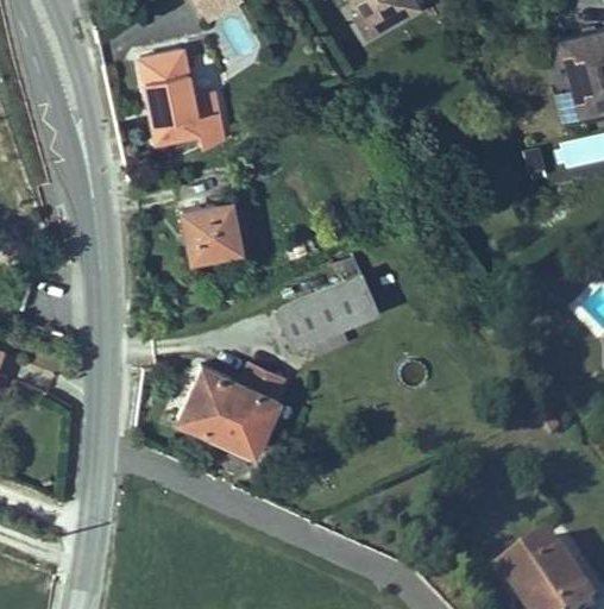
[(249,0),(196,0),(213,25),(250,1),(249,0)]
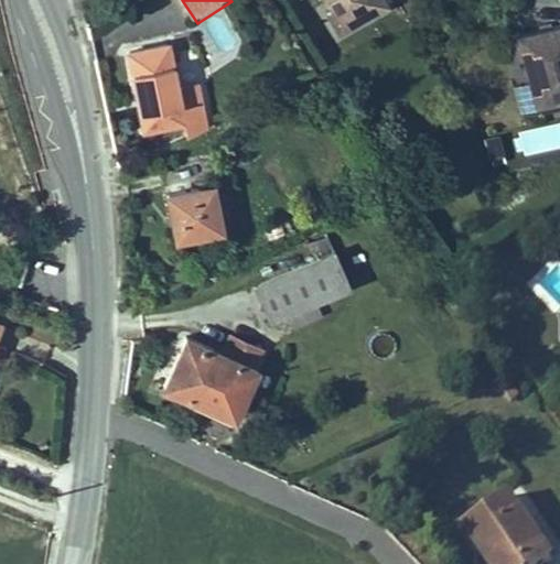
[(326,0),(330,6),(333,3),(338,11),(335,13),(330,17),(343,36),(389,7),(385,0),(326,0)]
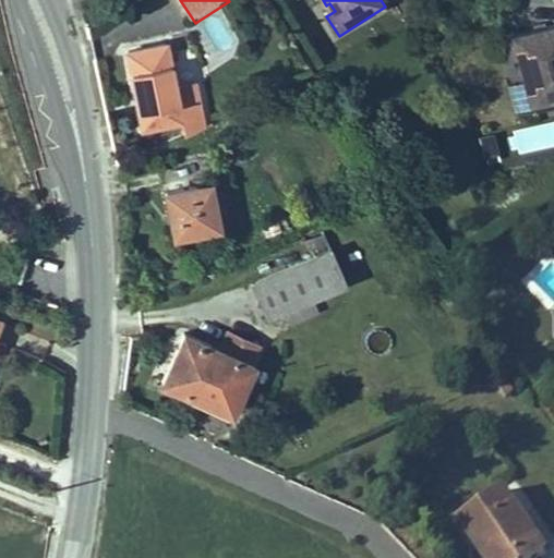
[(553,33),(520,41),(538,109),(553,105),(553,33)]
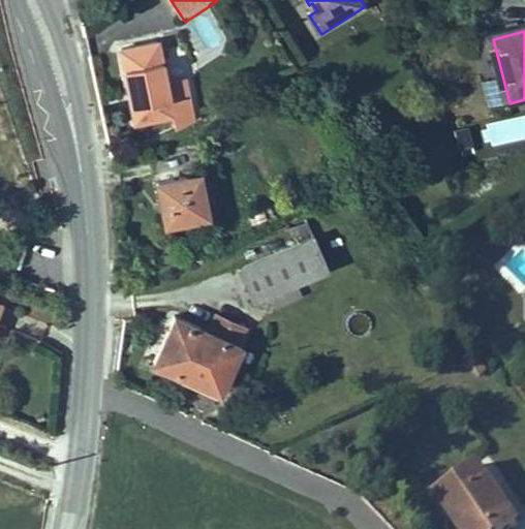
[(161,41),(122,49),(136,126),(176,119),(178,126),(196,123),(188,78),(168,81),(161,41)]
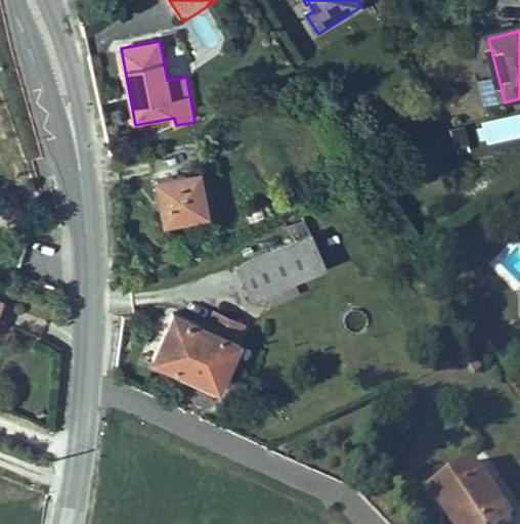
[(519,114),(479,126),(485,148),(519,138),(519,114)]
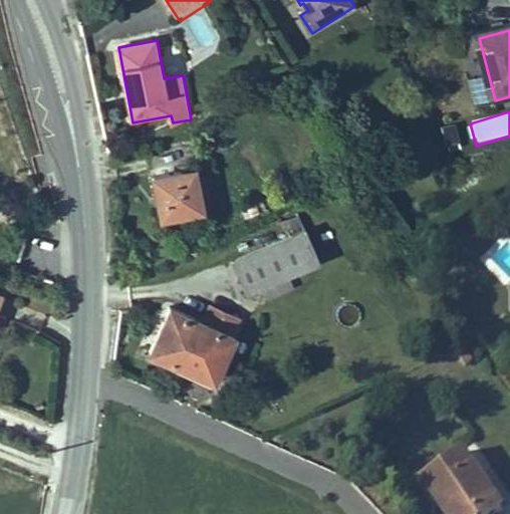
[(198,171),(154,180),(164,226),(208,216),(198,171)]
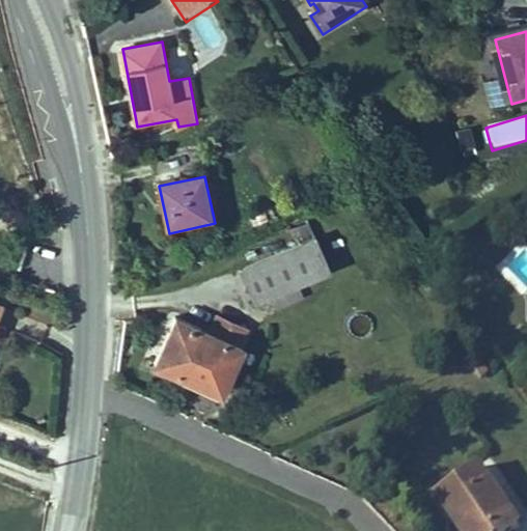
[(295,232),(301,247),(243,271),(256,305),(274,299),(277,305),(283,302),(284,307),(305,299),(300,288),(332,275),(312,226),(295,232)]
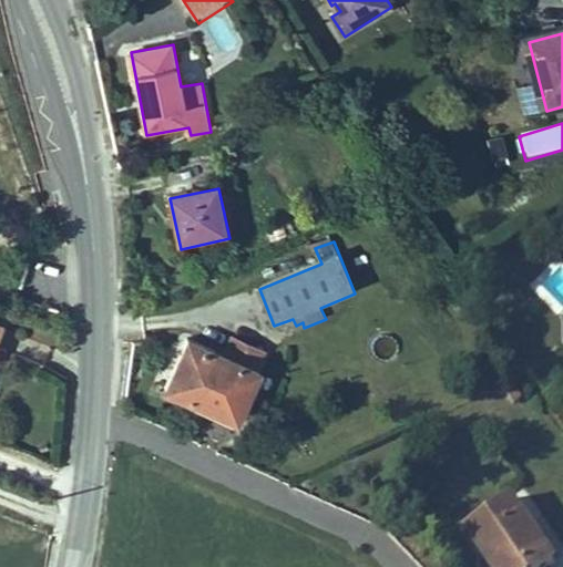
[(190,341),(166,394),(241,426),(264,373),(258,371),(266,352),(232,338),(224,357),(190,341)]
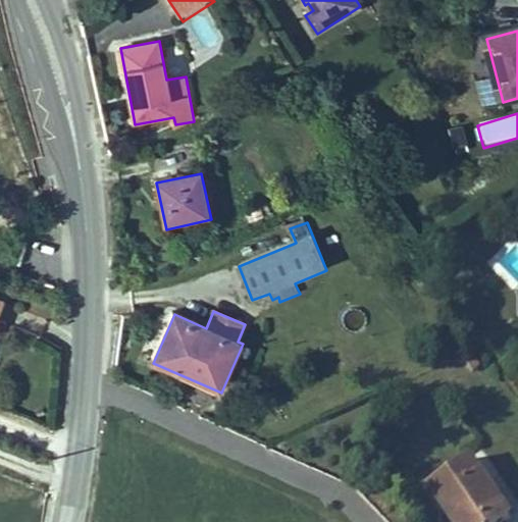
[(477,463),(436,490),(453,514),(458,510),(466,521),(515,521),(516,521),(477,463)]
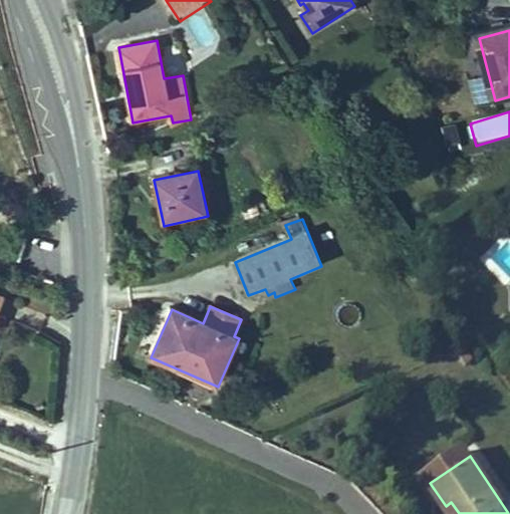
[(459,513),(451,502),(446,506),(451,513),(459,513)]
